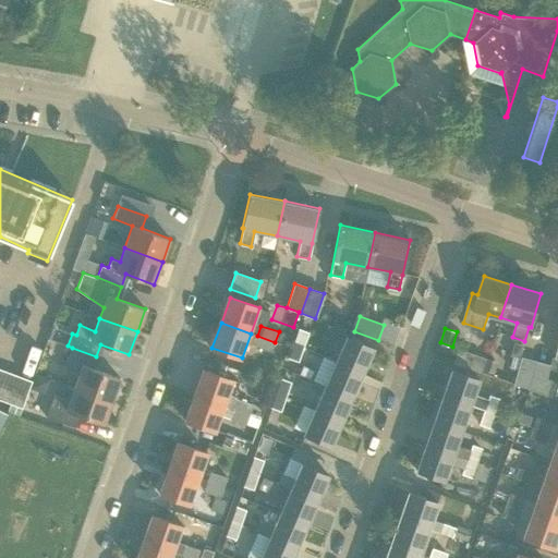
[(299,329),(293,344),(303,348),(308,332),(299,329)]
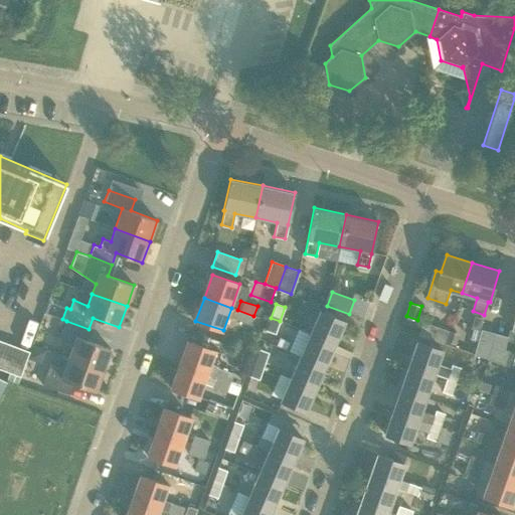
[(250,325),(253,316),(237,310),(234,319),(250,325)]
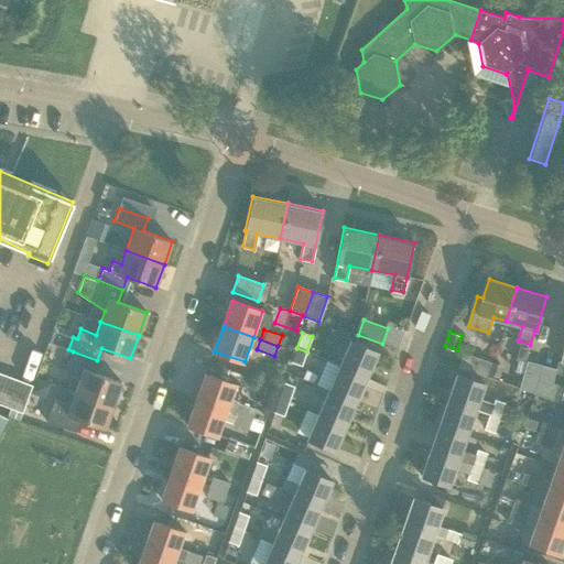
[(342,365),(368,377),(379,353),(353,340),(342,365)]
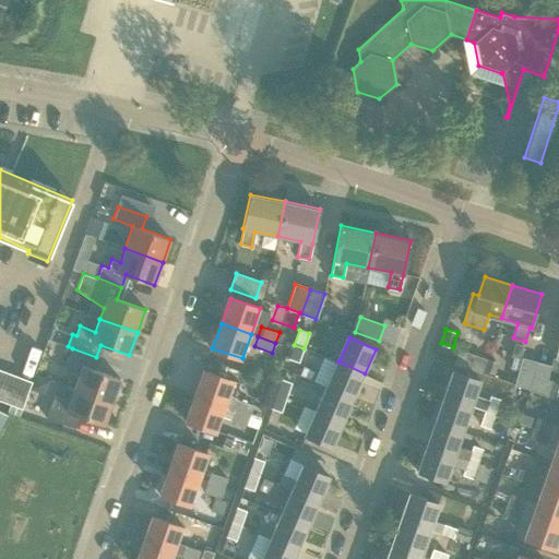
[(304,348),(294,345),(288,359),(298,363),(304,348)]
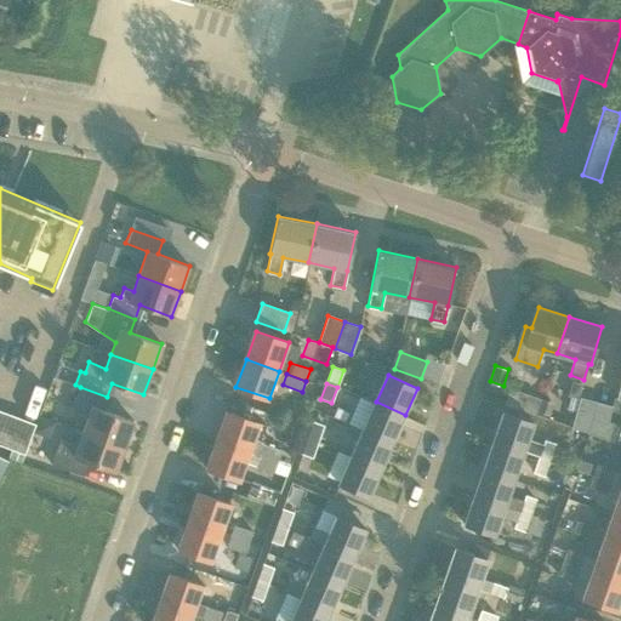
[(102,410),(107,397),(80,387),(72,410),(89,416),(84,432),(125,446),(134,421),(102,410)]
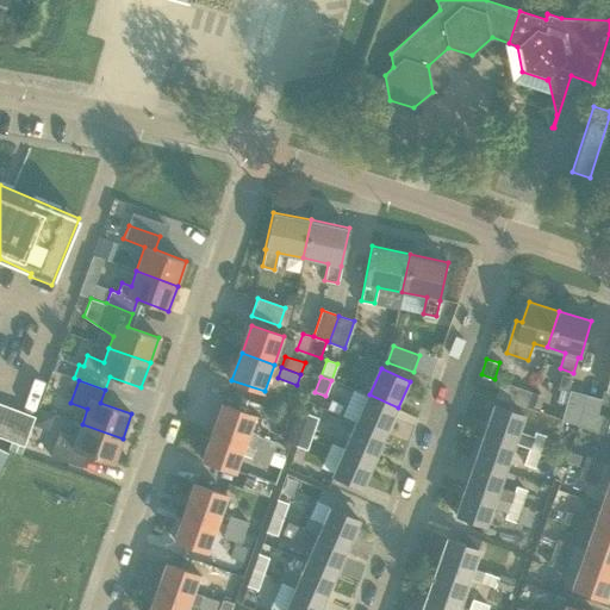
[(526,408),(530,392),(502,381),(496,398),(526,408)]
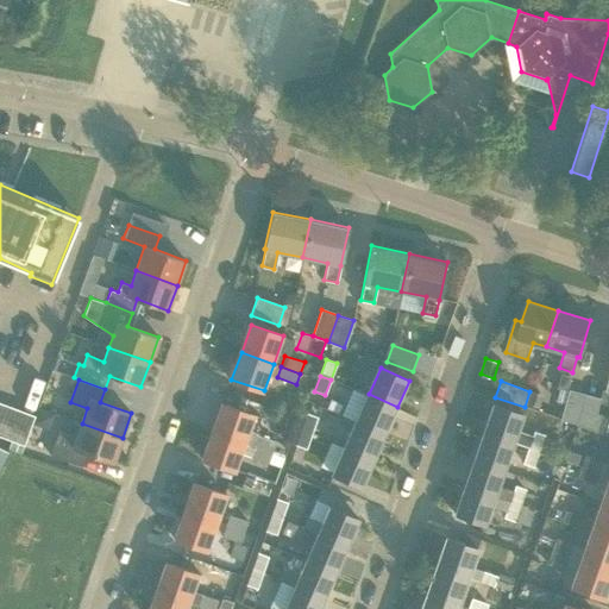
[(577,425),(586,395),(569,390),(560,420),(577,425)]
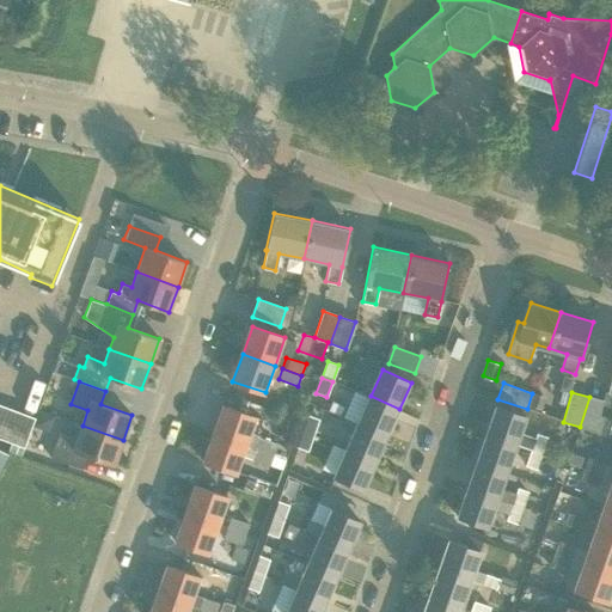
[(387,435),(399,409),(371,396),(359,422),(387,435)]
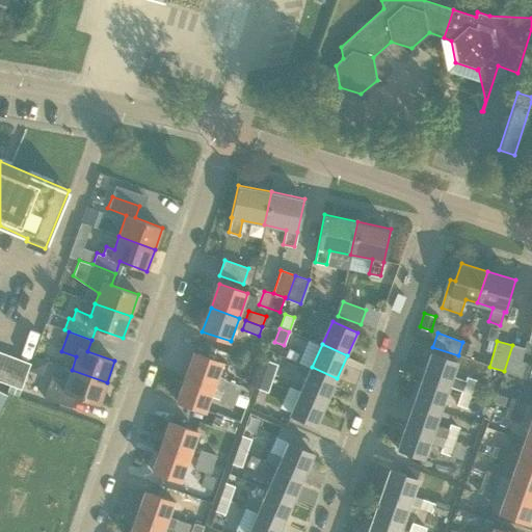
[(525,348),(512,345),(504,371),(503,372),(522,378),(526,363),(521,362),(525,348)]
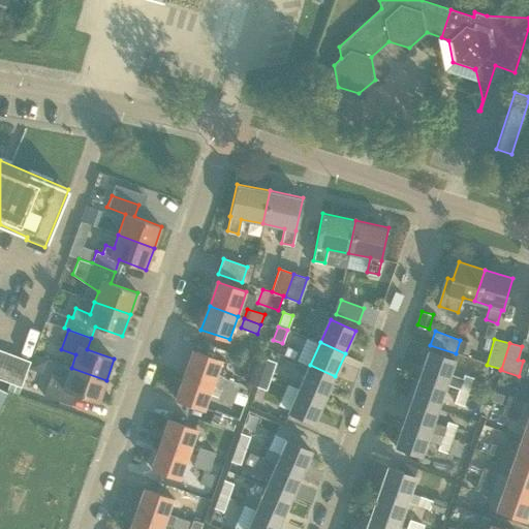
[(0,378),(1,379),(10,353),(1,350),(0,351),(0,378)]
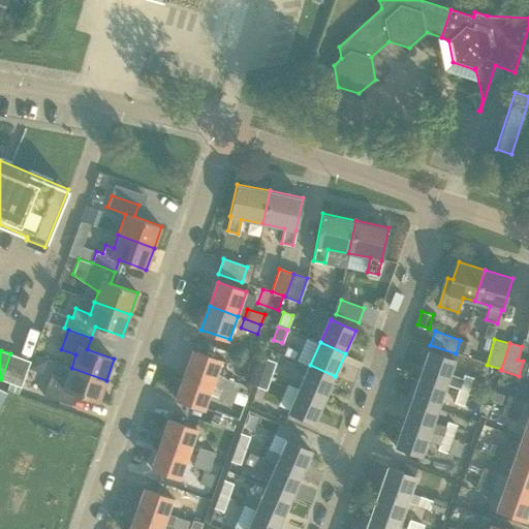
[(185,374),(247,397),(250,387),(217,375),(222,362),(193,350),(185,374)]
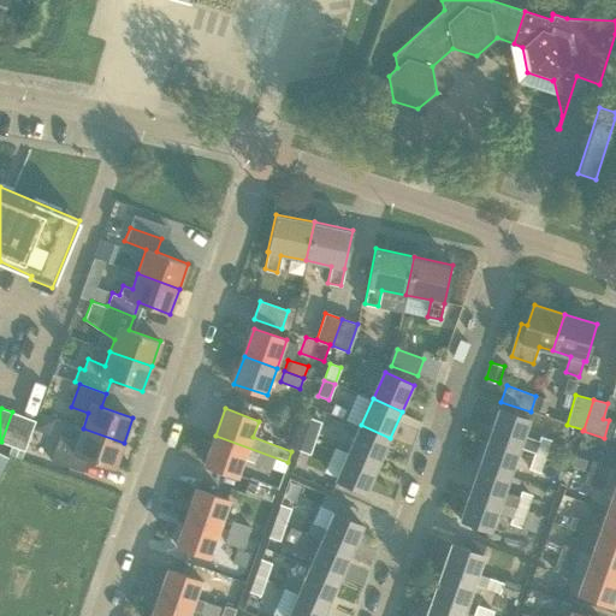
[(490,437),(545,456),(546,452),(551,440),(539,436),(538,442),(522,436),(528,419),(499,409),(490,437)]
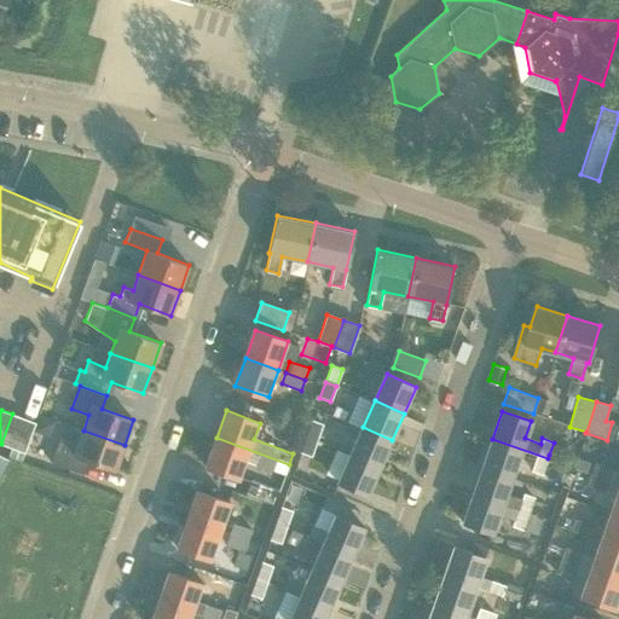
[(13,449),(24,418),(12,414),(1,444),(13,449)]
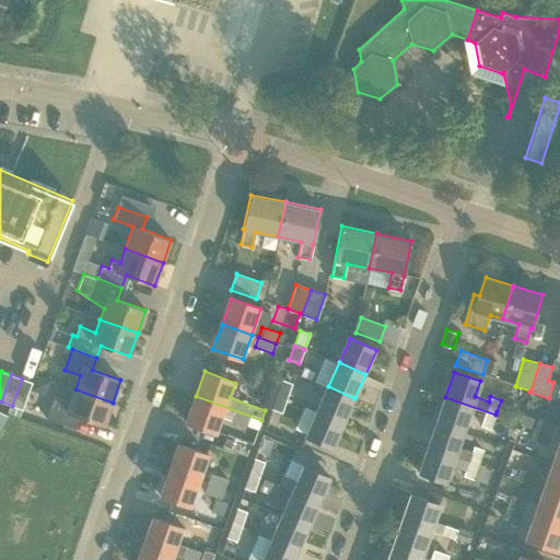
[(22,378),(12,406),(22,409),(33,382),(22,378)]
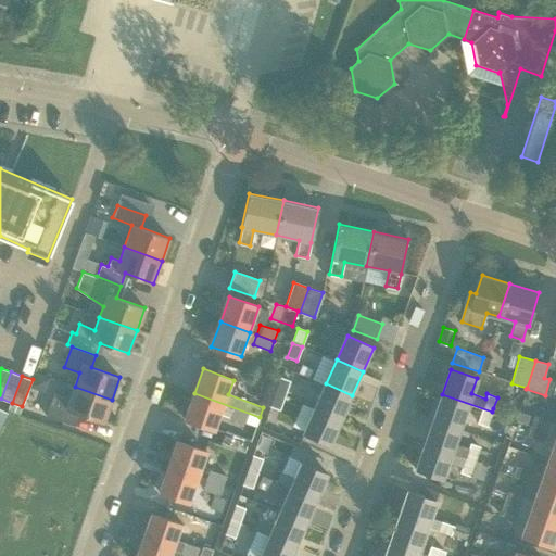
[(280,377),(275,392),(285,395),(290,381),(280,377)]
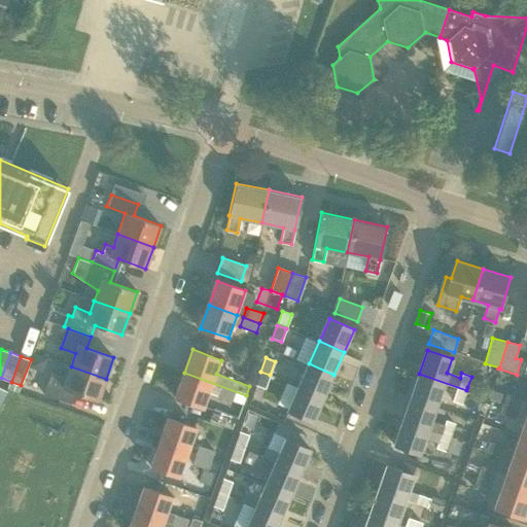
[(323,397),(334,375),(309,363),(299,386),(323,397)]
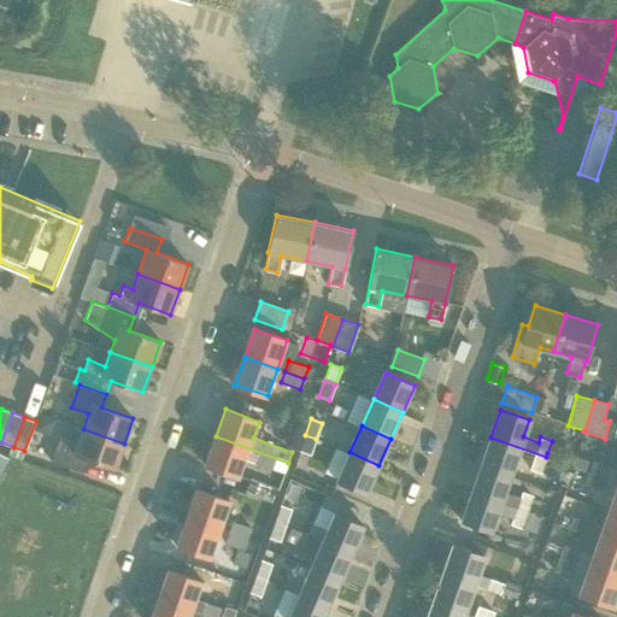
[(115,469),(124,444),(83,429),(78,442),(60,436),(52,462),(78,471),(84,458),(115,469)]
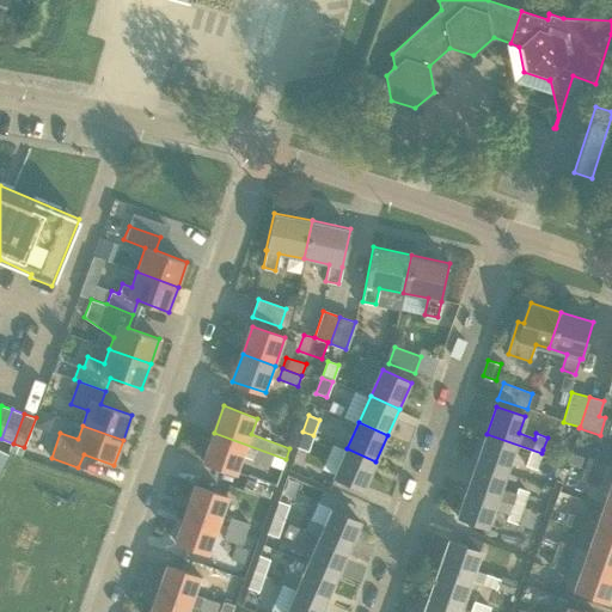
[(313,435),(303,432),(297,448),(307,452),(313,435)]
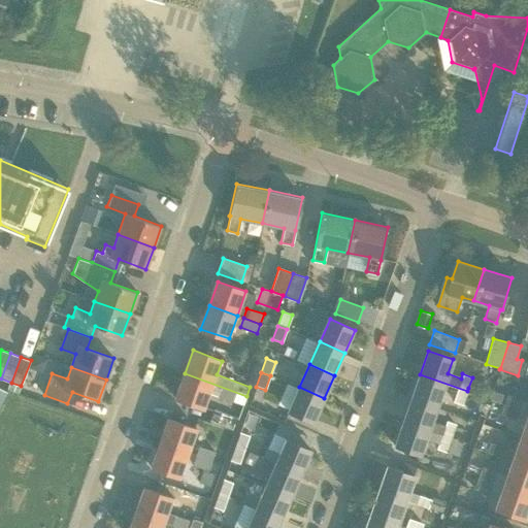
[(243,405),(246,396),(185,373),(175,397),(204,407),(209,394),(243,405)]
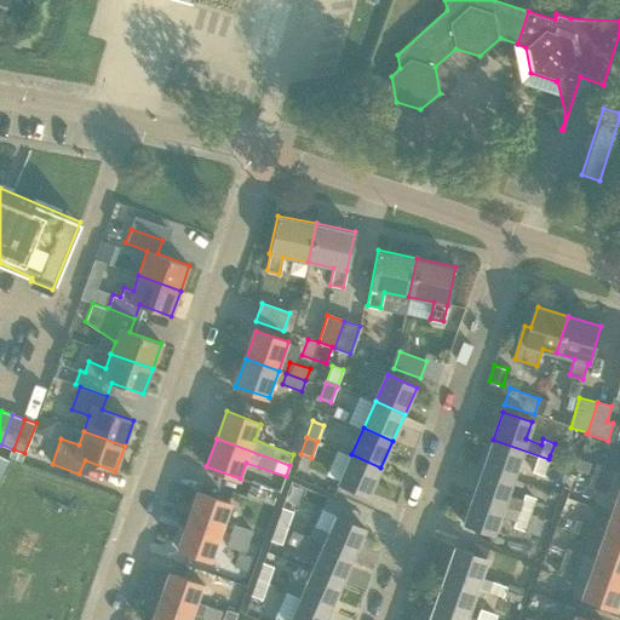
[(483,468),(512,477),(518,459),(534,465),(532,472),(543,476),(549,459),(493,440),(483,468)]
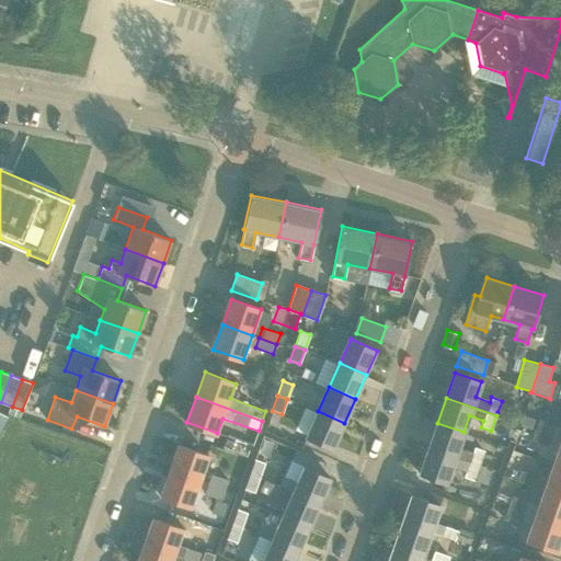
[(333,447),(344,423),(318,411),(307,435),(333,447)]
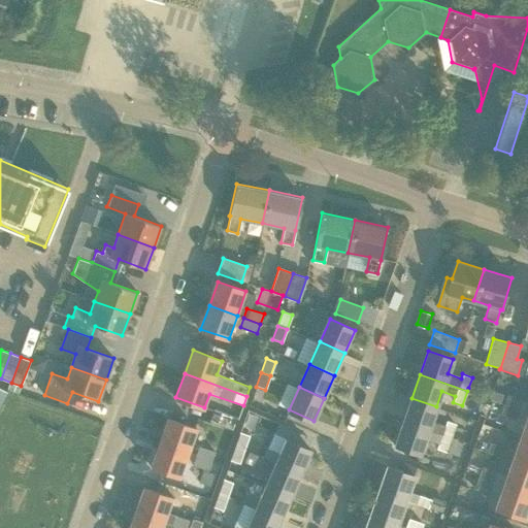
[(527,402),(506,396),(503,405),(527,414),(527,402)]
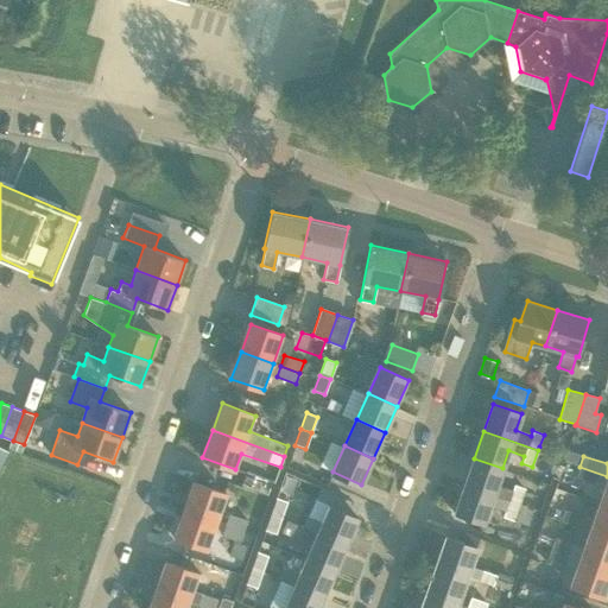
[(464,486),(519,505),(525,488),(514,485),(512,491),(496,486),(502,468),(474,458),(464,486)]
